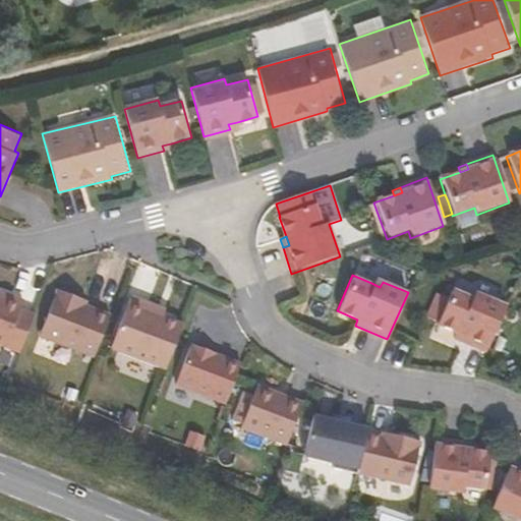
[(380,287),(383,282),(374,278),(371,283),(380,287)]
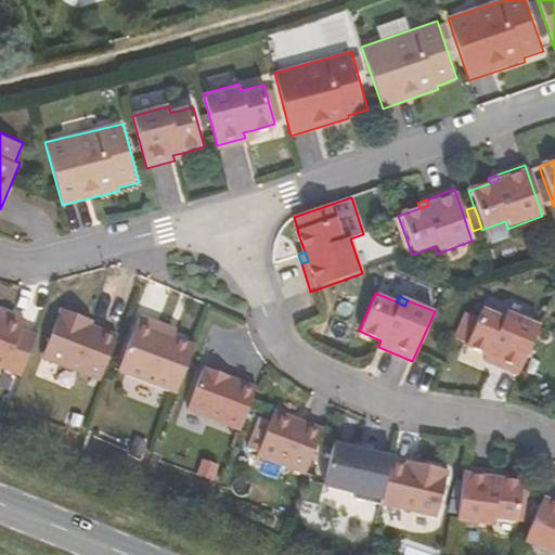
[(507,312),(504,318),(482,308),(478,317),(467,312),(460,330),(470,334),(466,345),(486,355),(495,358),(493,364),(519,375),(541,326),(507,312)]
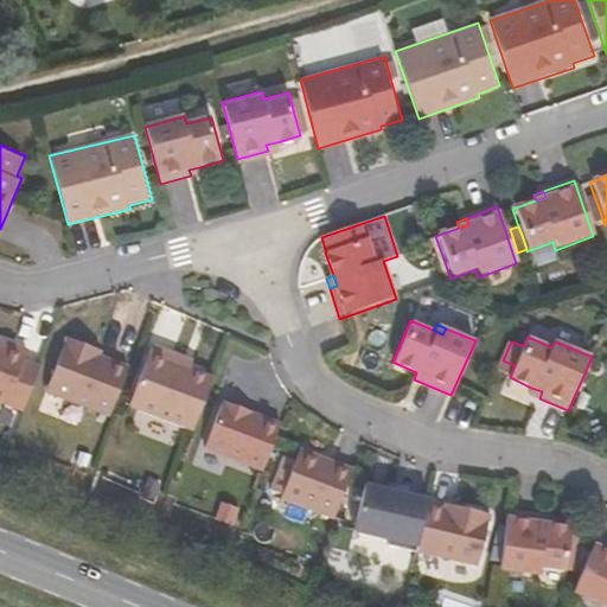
[(110,416),(128,369),(98,357),(89,353),(90,349),(68,339),(48,393),(110,416)]
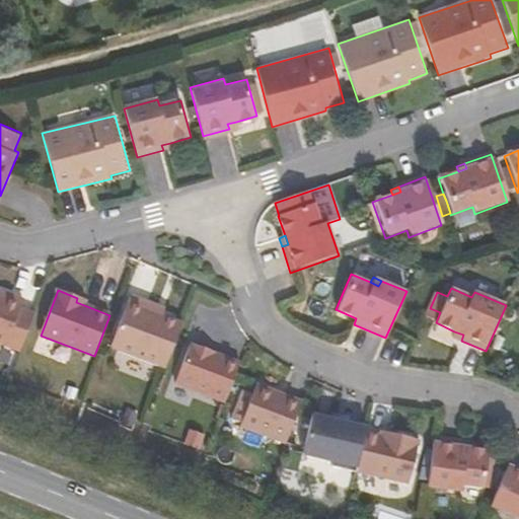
[(23,300),(6,294),(2,302),(0,301),(0,344),(20,353),(34,314),(20,309),(23,300)]
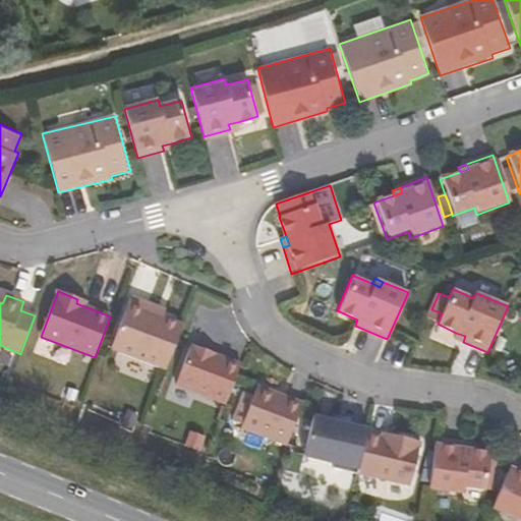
[(165,371),(182,326),(163,319),(156,315),(159,308),(130,298),(111,350),(165,371)]
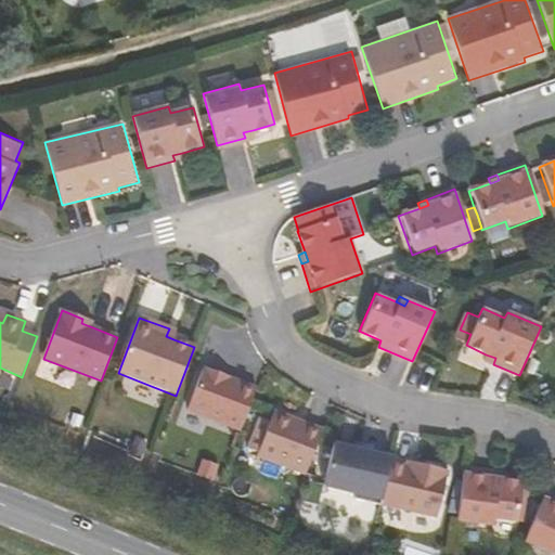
[(177,332),(169,328),(166,336),(173,339),(177,332)]
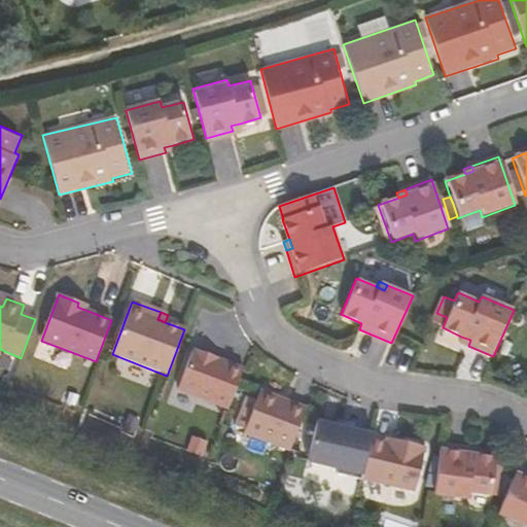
[(447,317),(436,313),(432,323),(443,327),(447,317)]
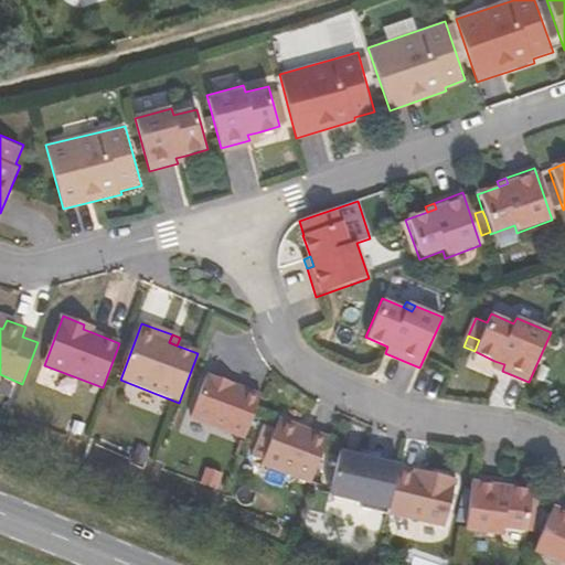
[(504,364),(494,361),(492,366),(502,371),(504,364)]
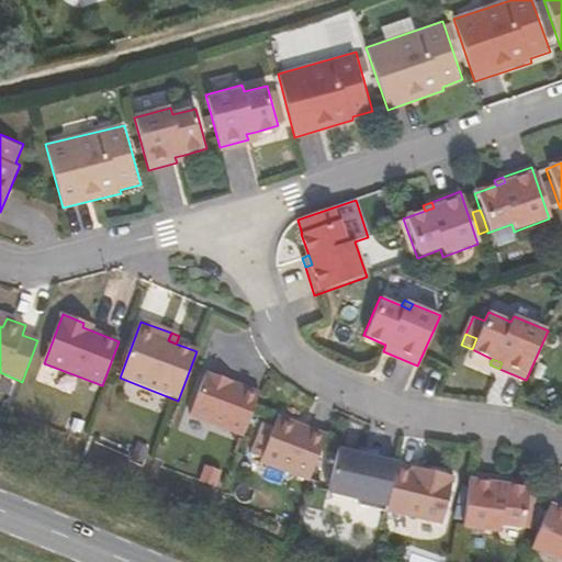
[(245,436),(260,393),(206,373),(190,415),(245,436)]
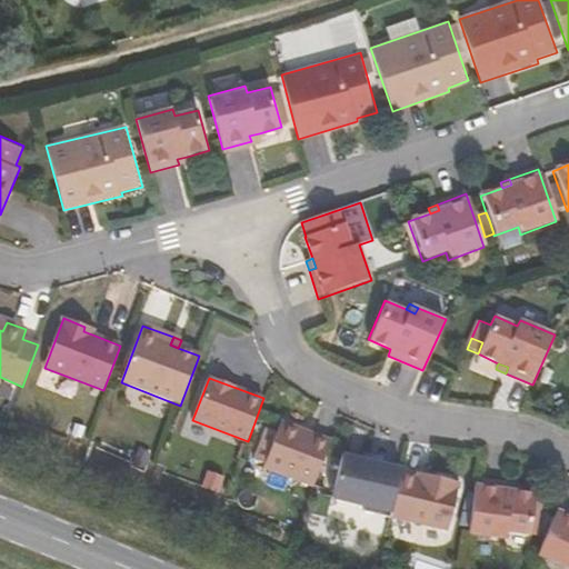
[(313,487),(330,440),(281,422),(277,432),(267,429),(255,460),(266,463),(263,468),(313,487)]
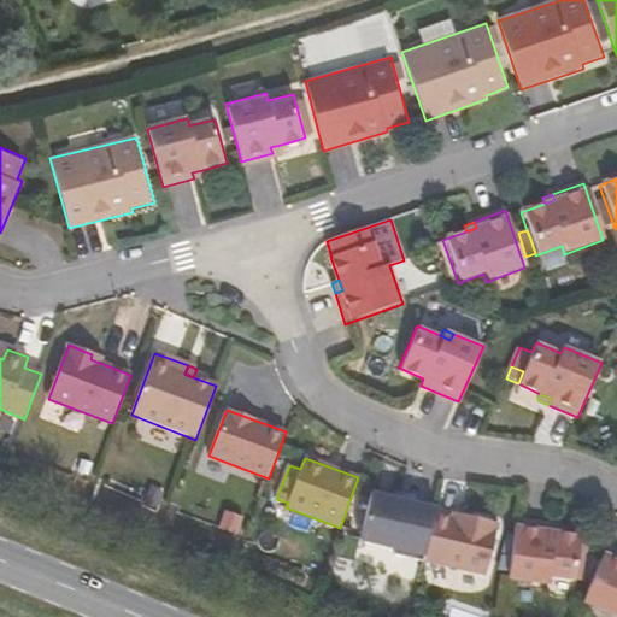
[(435,515),(436,510),(410,504),(399,501),(371,494),(360,541),(391,548),(394,556),(424,563),(424,560),(428,545),(435,515)]
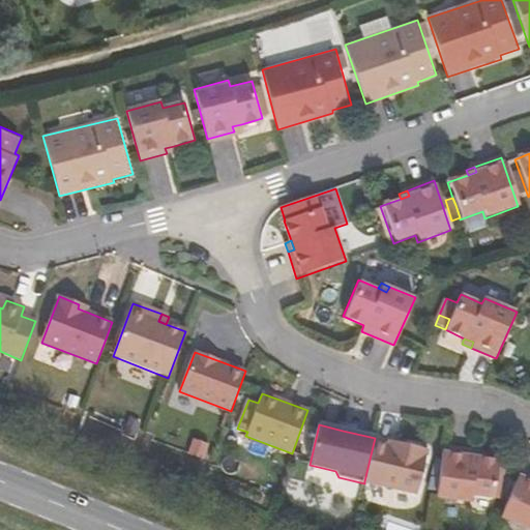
[(405,444),(390,441),(389,446),(404,449),(405,444)]
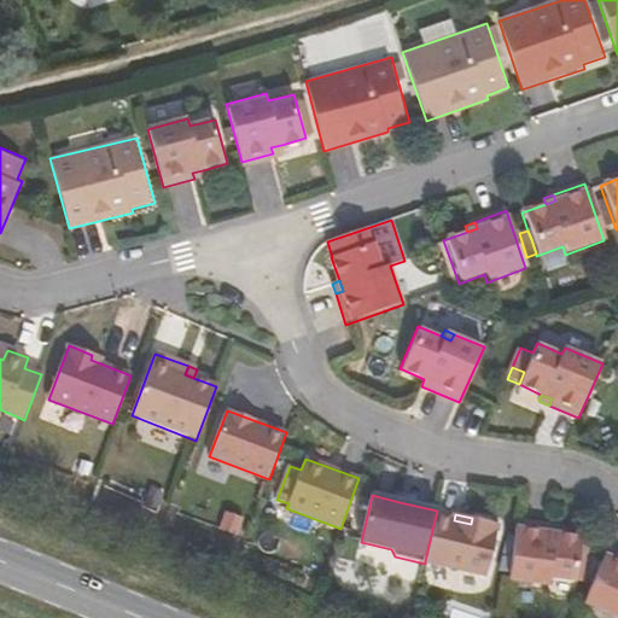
[(500,525),(472,518),(471,524),(454,520),(436,516),(429,546),(425,561),(488,575),(500,525)]
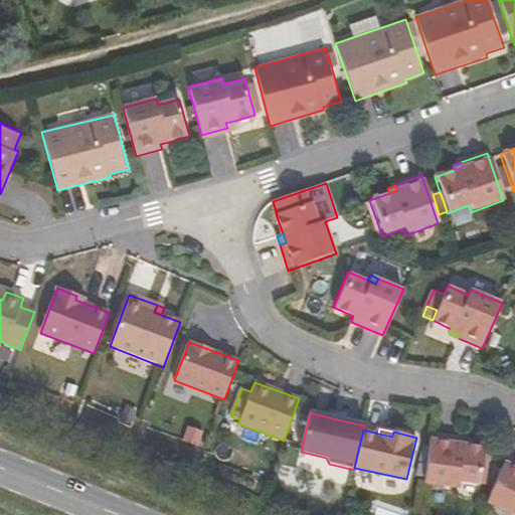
[(458,445),(459,440),(431,436),(423,484),(460,488),(460,483),(482,485),(486,450),(467,446),(458,445)]
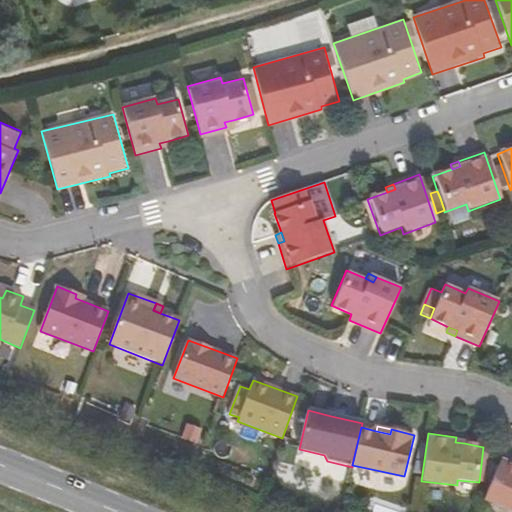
[(196,443),(182,438),(177,452),(192,457),(196,443)]
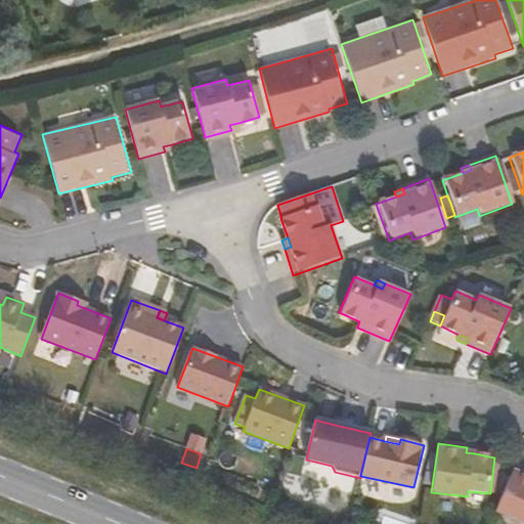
[(523,523),(523,469),(514,465),(494,512),(523,523)]
